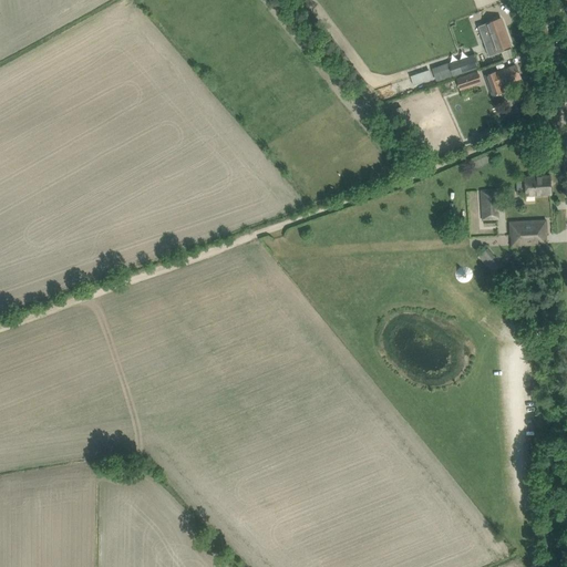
[(497,0),(493,0),(482,4),(485,16),(501,10),(497,0)]
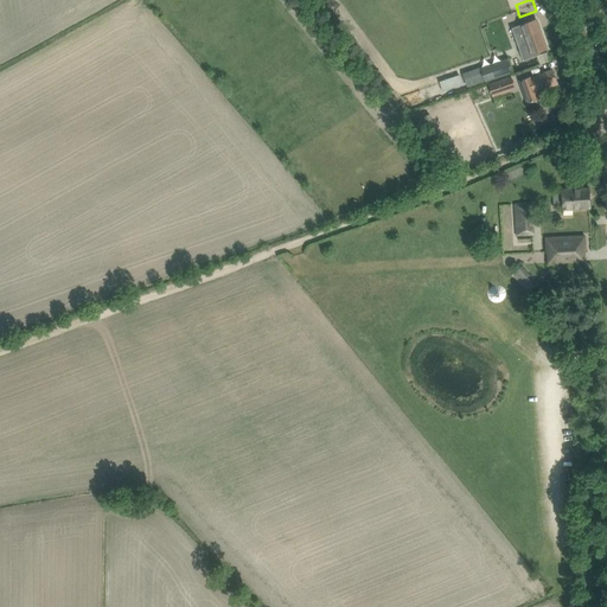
[(522,36),(530,58),(540,55),(538,51),(547,49),(540,29),(522,36)]
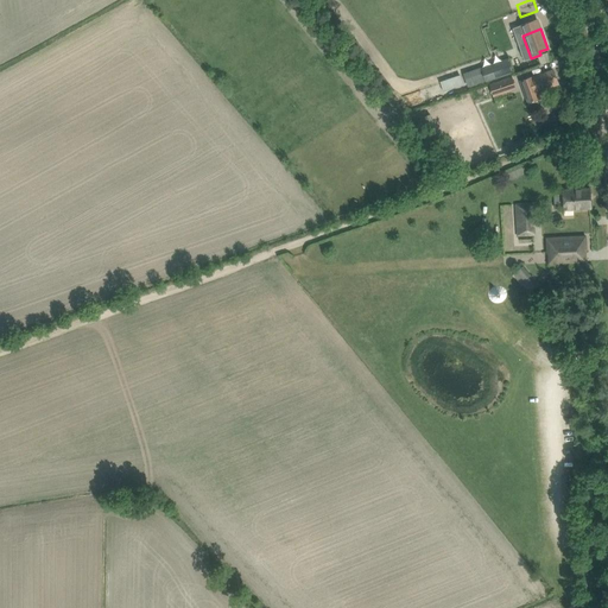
[(481,67),(486,81),(513,73),(508,58),(481,67)]
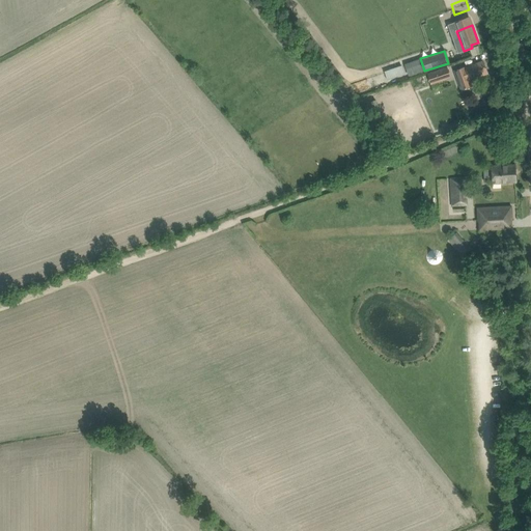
[(487,73),(483,61),(465,67),(465,66),(454,70),(462,89),(472,86),(470,81),(475,79),(475,77),(487,73)]
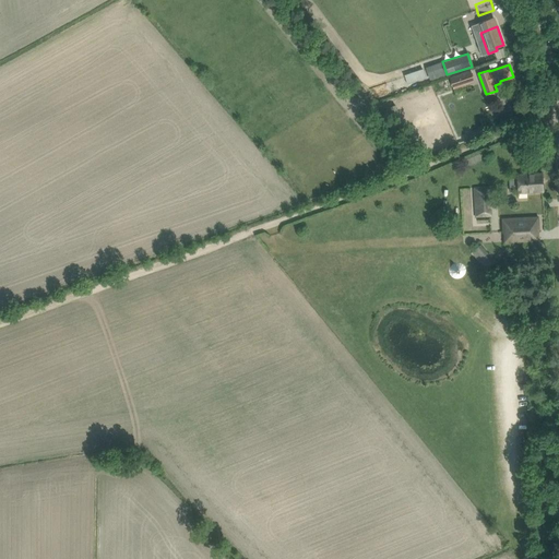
[(471,70),(450,78),(453,88),(470,83),(468,79),(473,76),(471,70)]
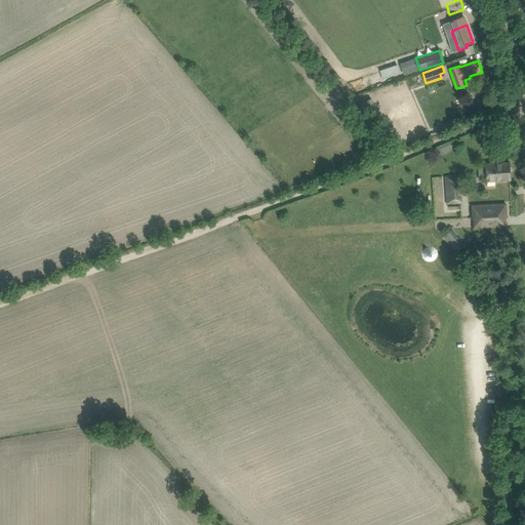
[(456,120),(438,127),(440,134),(459,126),(456,120)]
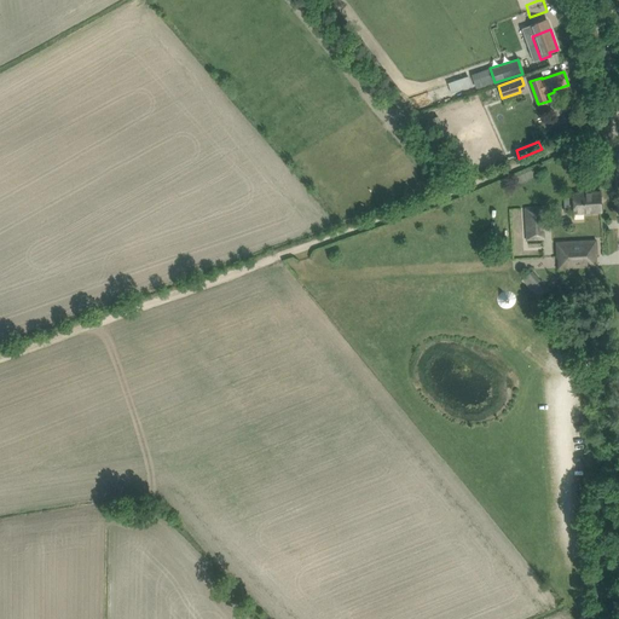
[(518,184),(537,175),(533,168),(514,178),(518,184)]
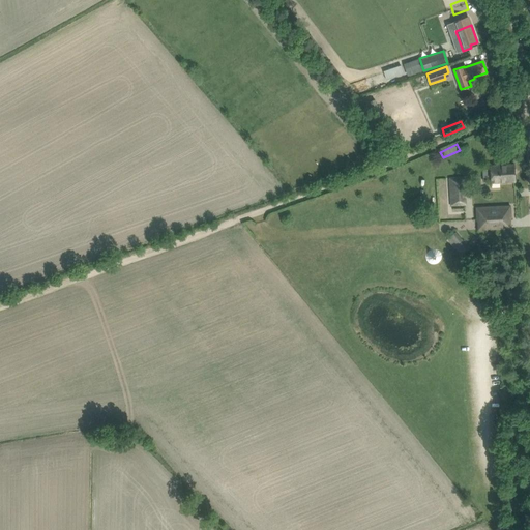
[(492,181),(492,182),(514,181),(513,164),(491,165),(491,169),(483,169),(484,181),(492,181)]
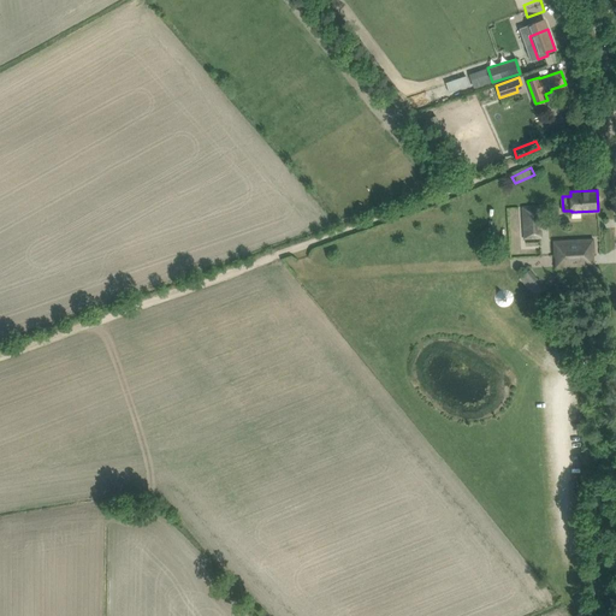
[(542,237),(539,206),(522,207),(525,238),(542,237)]
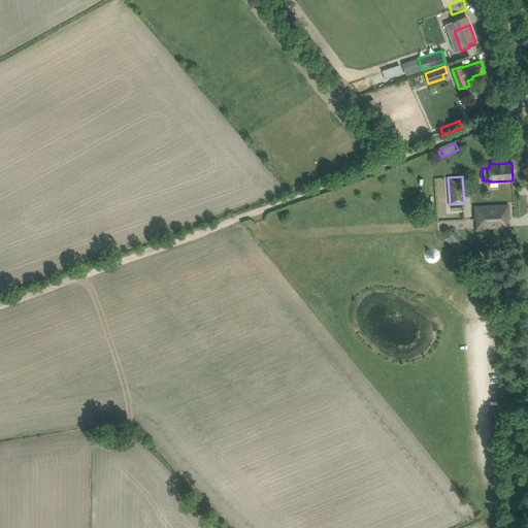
[(508,204),(473,206),(474,220),(475,220),(475,228),(509,227),(508,218),(509,218),(508,204)]
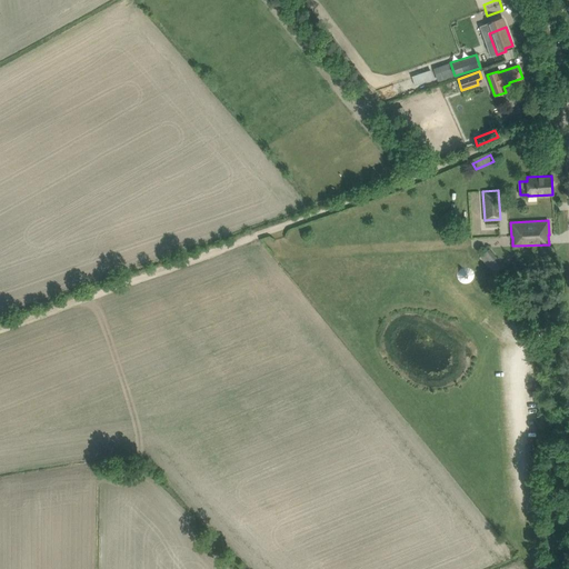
[(480,256),(495,273),(505,266),(490,249),(480,256)]
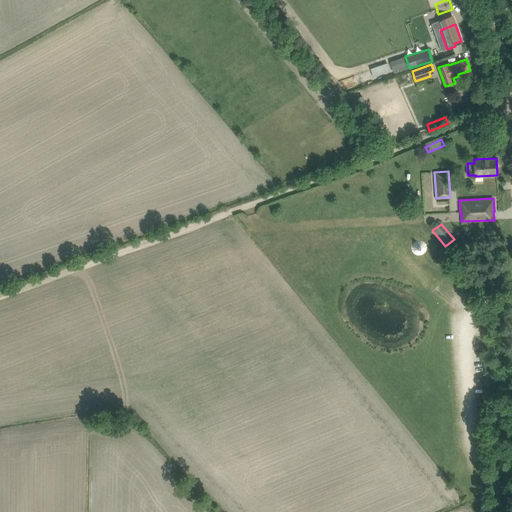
[(432,243),(438,241),(435,234),(429,236),(432,243)]
